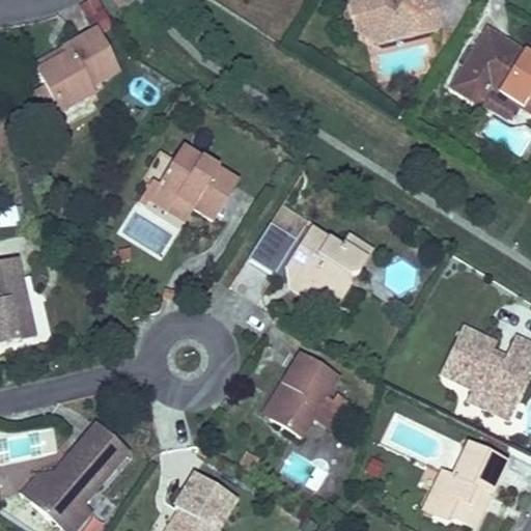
[(96,0),(79,8),(91,32),(108,24),(96,0)]
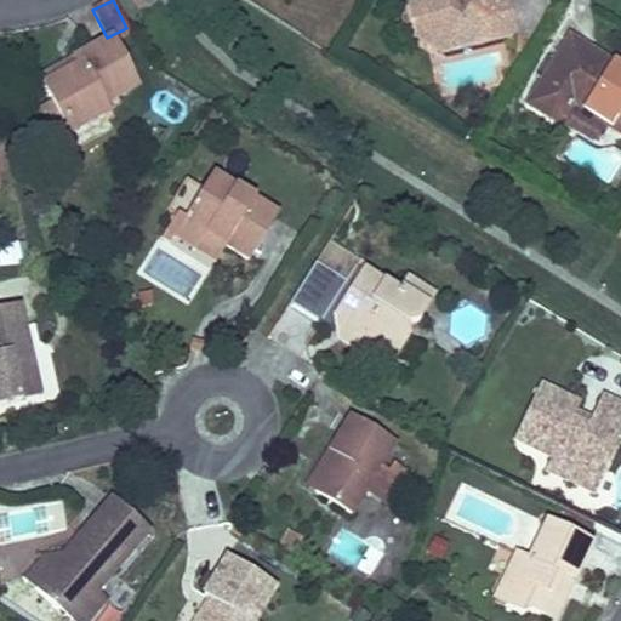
[(146,6),(141,0),(123,0),(121,1),(132,16),(146,6)]
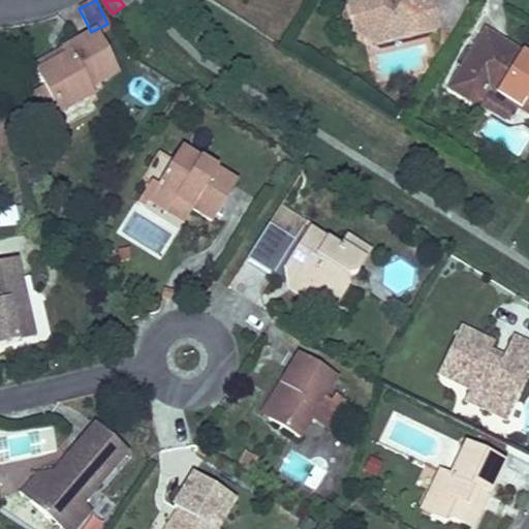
[(374,48),(433,34),(425,0),(351,0),(346,9),(352,33),(374,48)]
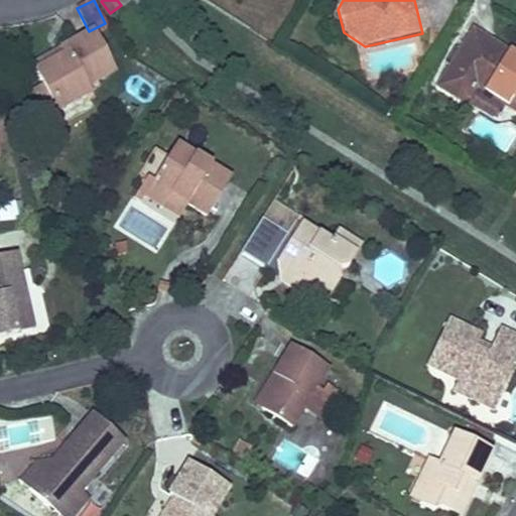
[(515,106),(515,61),(473,33),(437,87),(465,104),(476,87),(513,112),(515,106)]
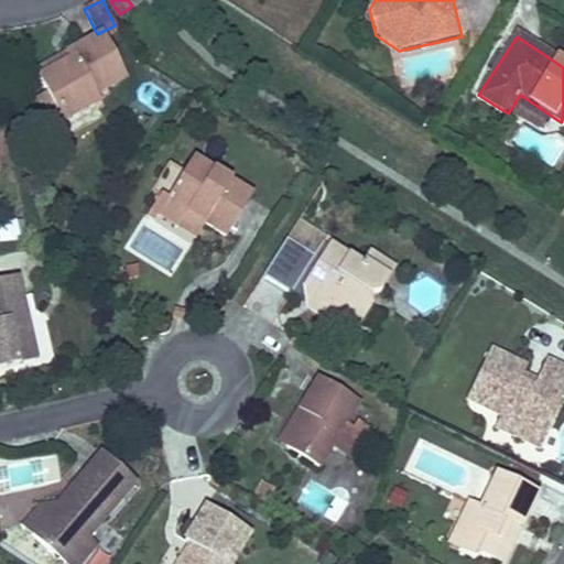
[(106,38),(69,57),(73,64),(39,82),(61,122),(96,104),(93,96),(128,77),(106,38)]
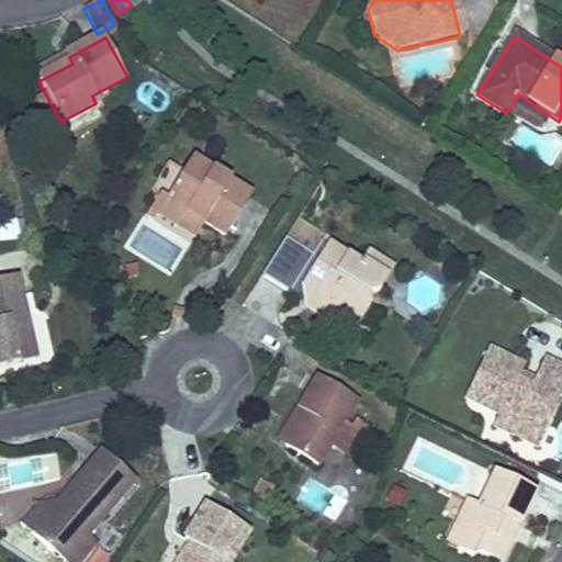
[(72,64),(69,57),(35,75),(38,81),(72,64)]
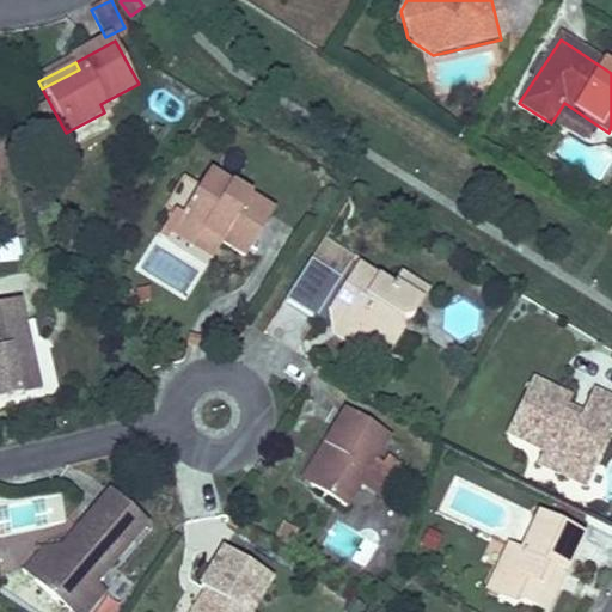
[(222,249),(245,263),(276,215),(212,177),(203,189),(183,219),(171,216),(159,239),(208,265),(222,249)]
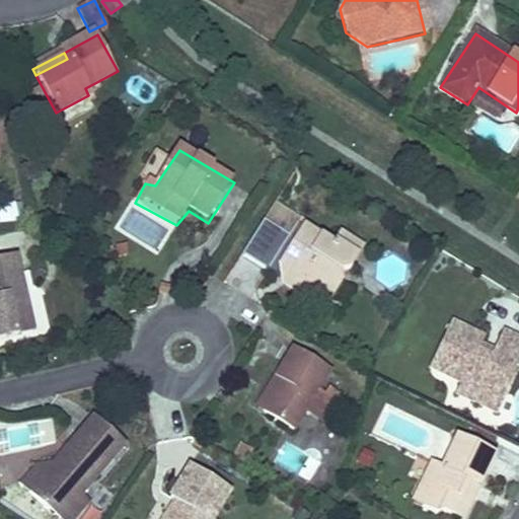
[(272,213),(298,230),(271,271),(276,274),(281,267),(306,229),(318,237),(322,232),(278,204),(272,213)]
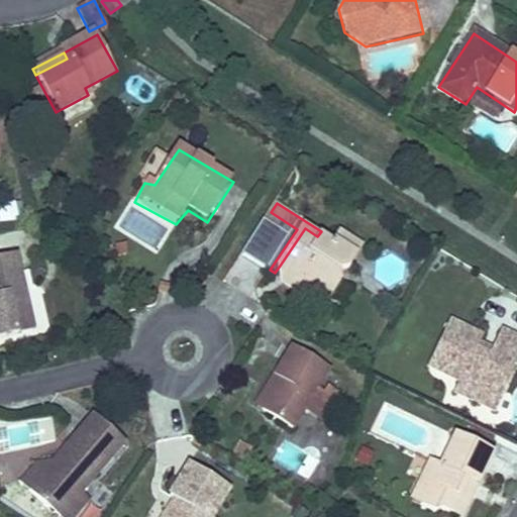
[(15,204),(0,206),(0,223),(17,221),(15,204)]
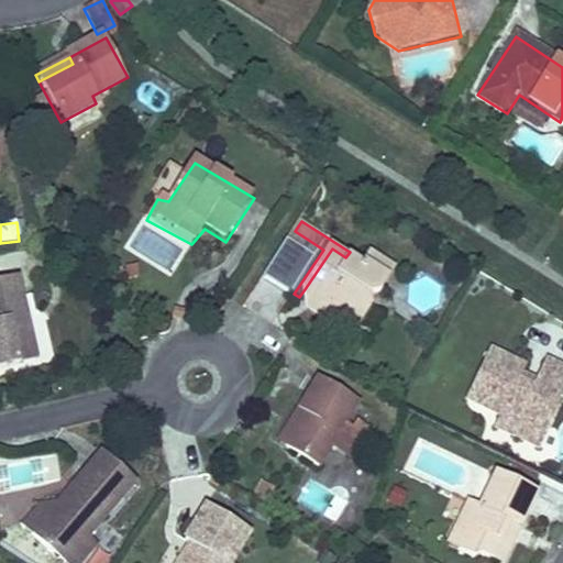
[(323,250),(295,231),(266,276),(294,294),(323,250)]
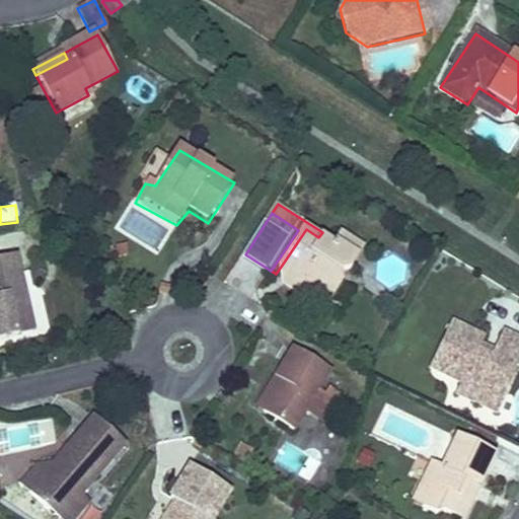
[(318,237),(306,229),(281,267),(284,269),(299,279),(300,297),(320,294),(332,302),(343,289),(340,279),(350,277),(364,252),(342,239),(335,248),(318,237)]
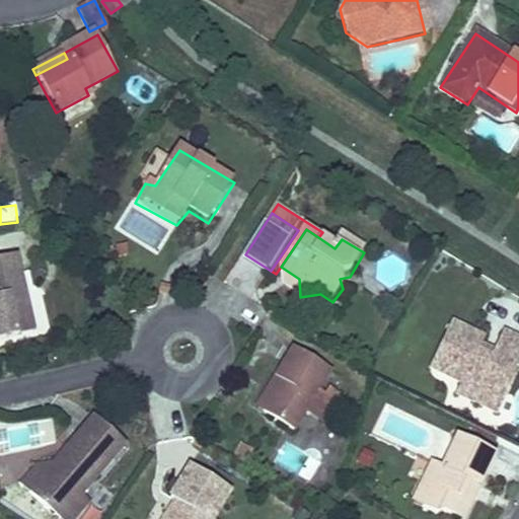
[(34,315),(18,251),(0,255),(0,336),(20,331),(17,319),(34,315)]
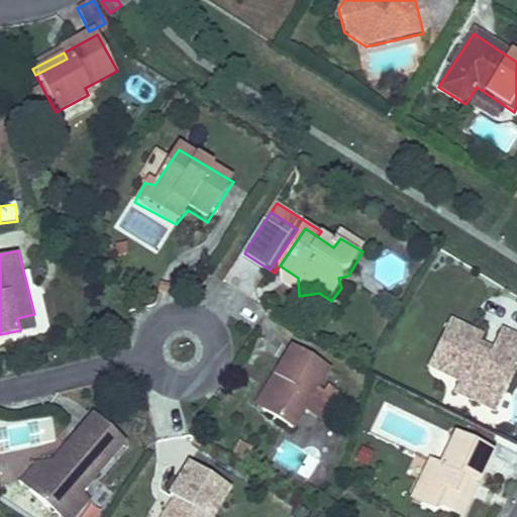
[(298,278),(283,268),(283,285),(299,296),(298,278)]
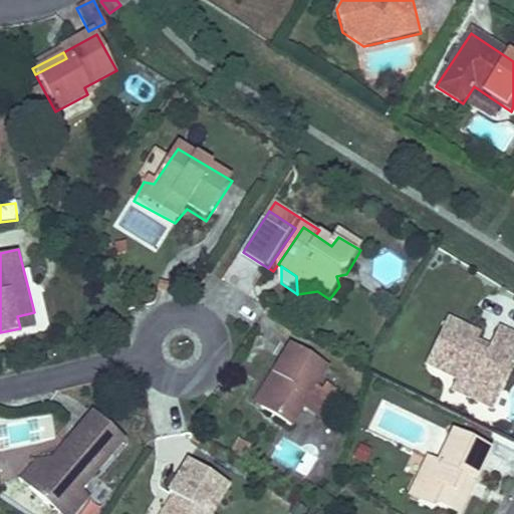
[(34,312),(17,316),(20,328),(37,324),(34,312)]
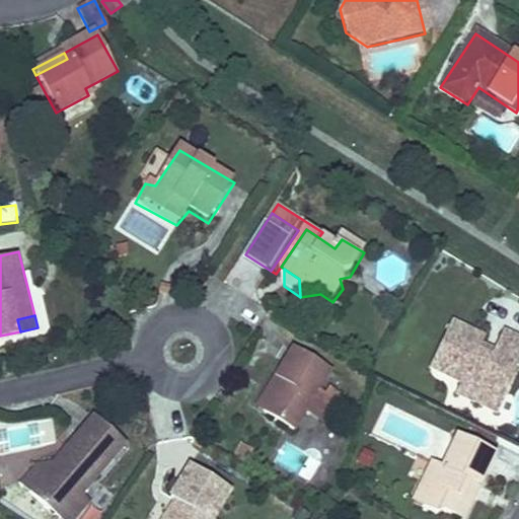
[(475,355),(478,349),(482,342),(449,326),(429,368),(461,384),(456,394),(498,415),(518,371),(518,346),(502,338),(493,356),(490,362),(475,355)]
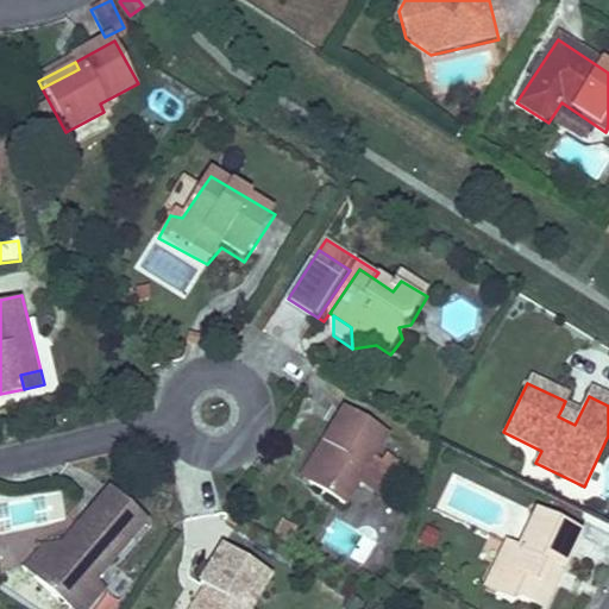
[(341,504),(387,437),(344,408),(321,441),(330,446),(307,482),(341,504)]
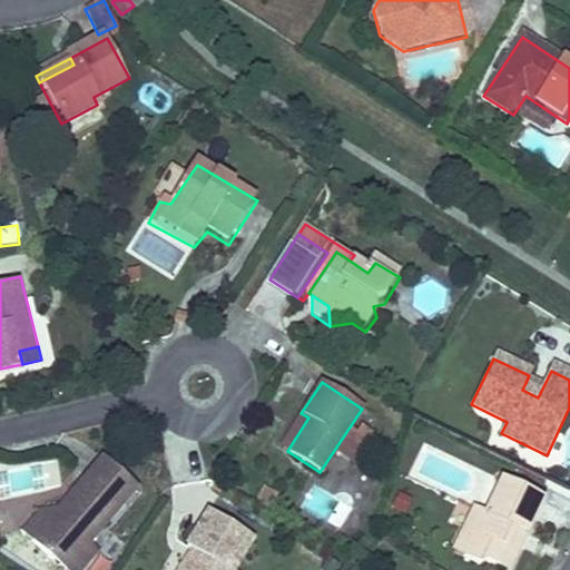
[(541,391),(526,383),(522,390),(538,397),(541,391)]
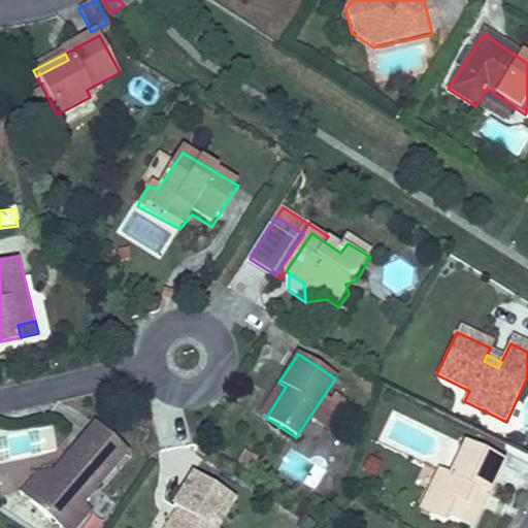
[(286,387),(278,383),(259,414),(266,418),(286,387)]
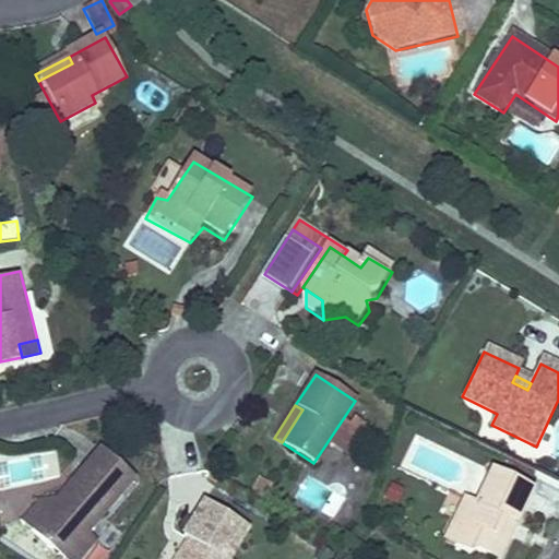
[(0,491),(60,478),(54,449),(0,461),(0,491)]
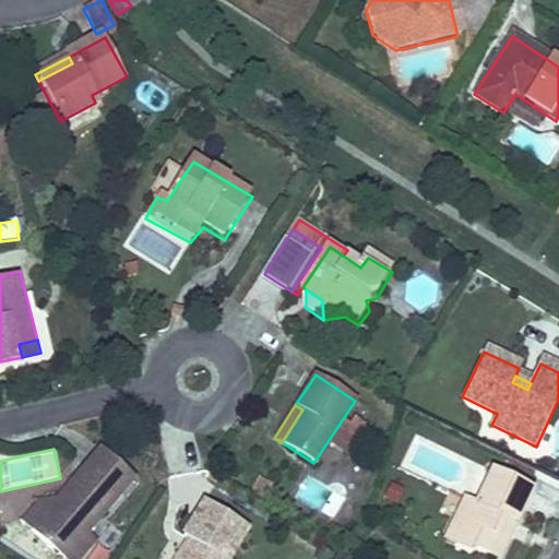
[(54,506),(32,530),(62,557),(86,531),(133,479),(103,452),(54,506)]
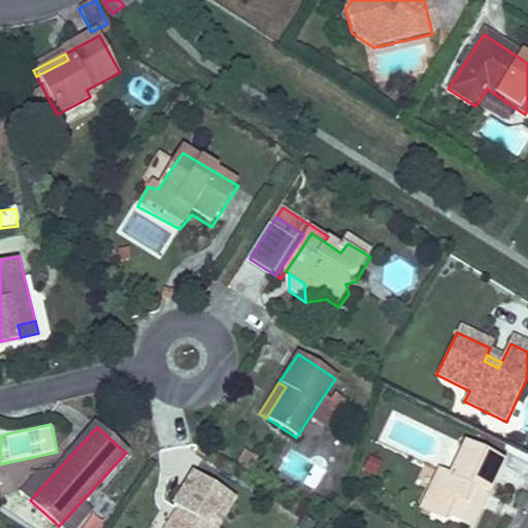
[(438,469),(431,487),(440,491),(429,516),(443,523),(454,520),(471,527),(502,460),(462,442),(448,472),(438,469)]
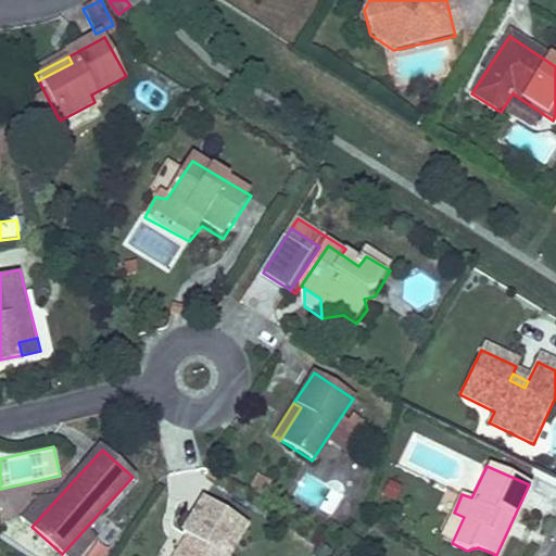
[(45,504),(38,498),(22,517),(32,527),(53,503),(45,504)]
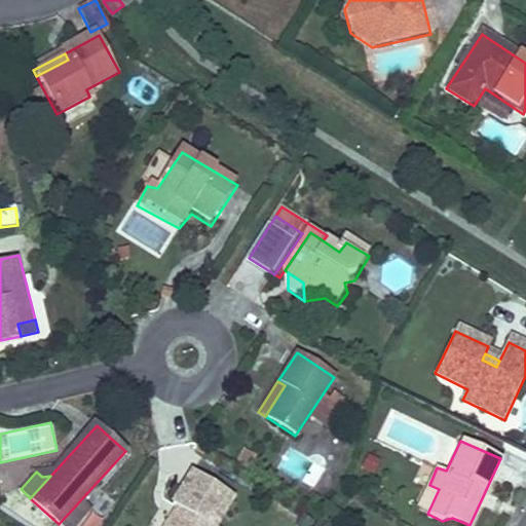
[(215,525),(232,499),(191,473),(171,505),(177,511),(166,525),(215,525)]
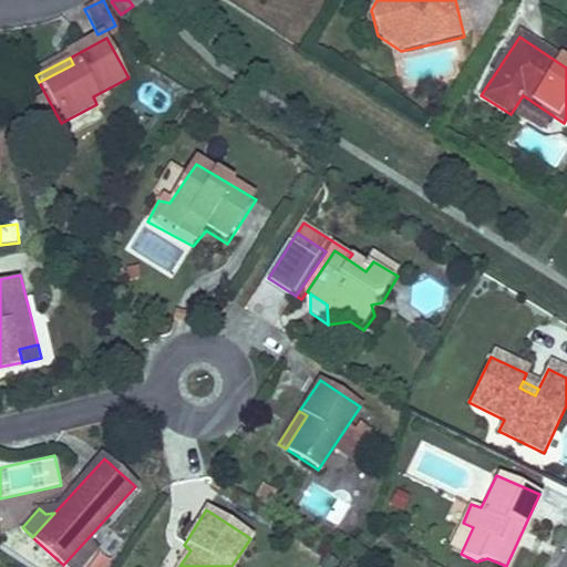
[(473,527),(463,523),(451,549),(461,554),(473,527)]
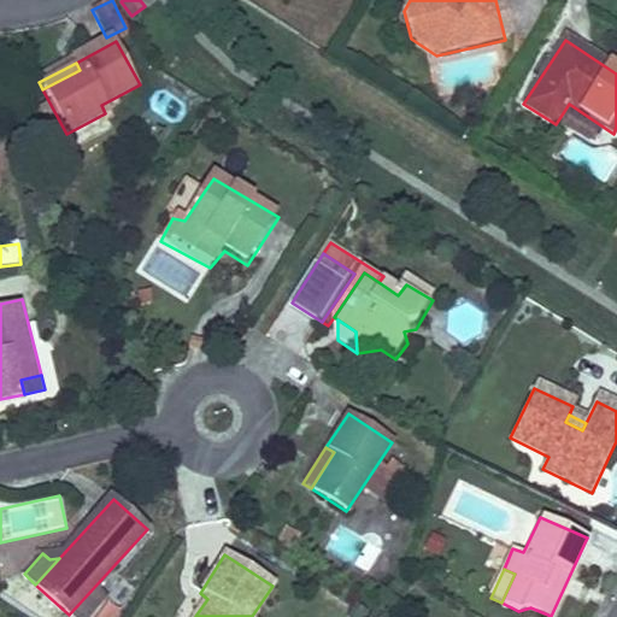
[(83,616),(105,594),(95,586),(69,615),(71,616),(83,616)]
